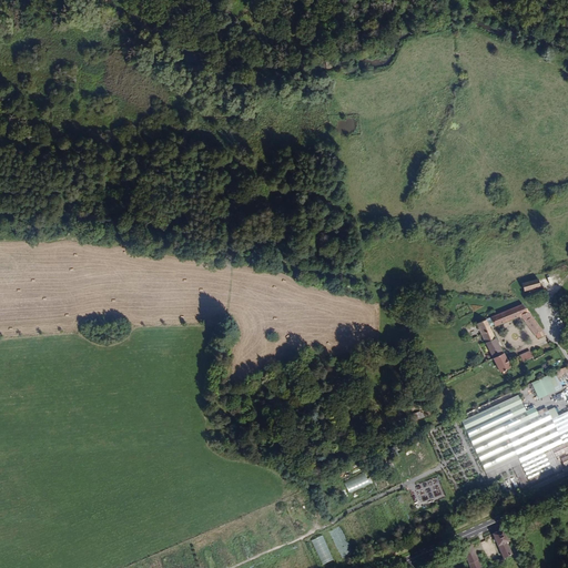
[(534,287),(529,277),(519,282),(521,288),(527,286),(528,290),(534,287)]
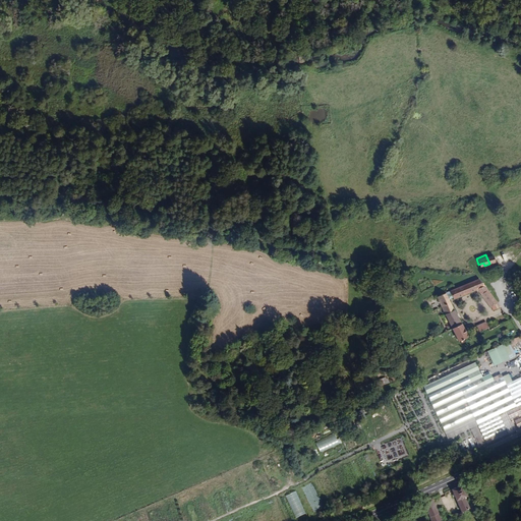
[(500,310),(475,280),(433,299),(457,344),(465,340),(446,303),(473,290),(493,314),(500,310)]
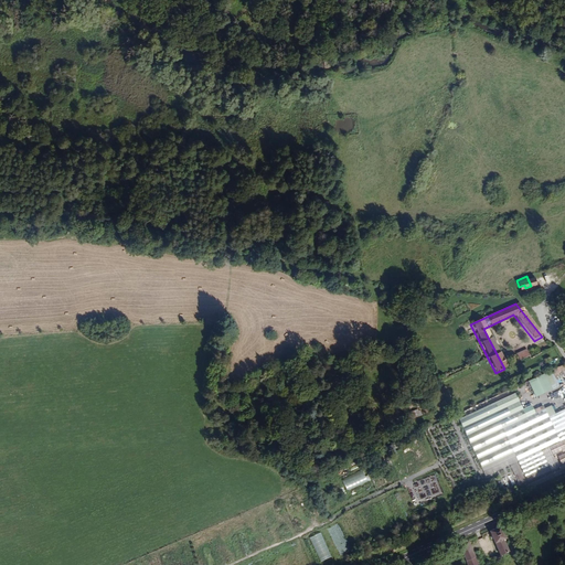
[(526,356),(523,350),(513,354),(518,361),(526,356)]
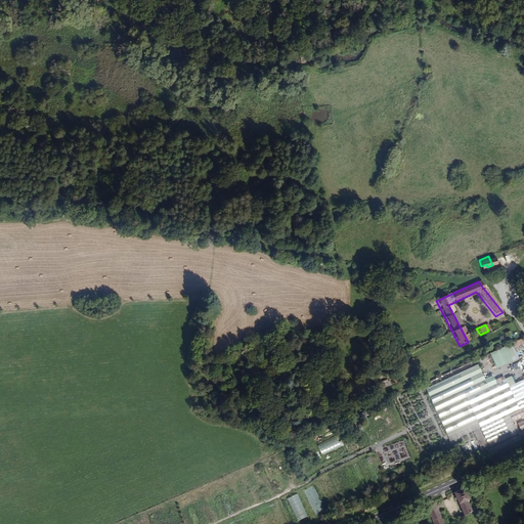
[(518,357),(511,343),(489,353),(495,367),(518,357)]
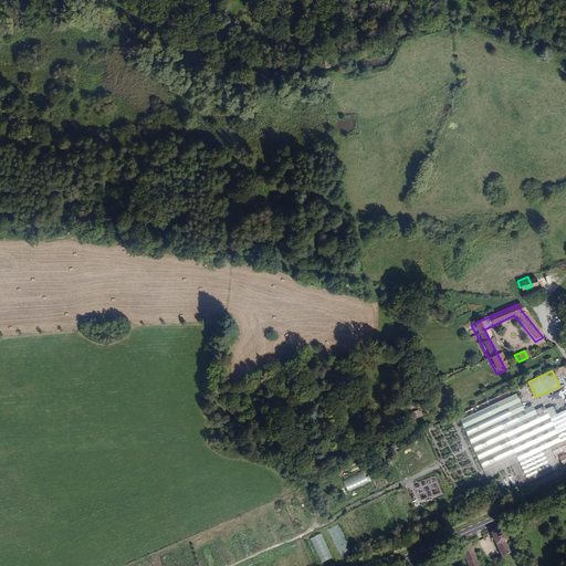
[(516,391),(459,417),(485,478),(515,463),(501,431),(543,411),(547,420),(556,416),(552,406),(545,409),(543,406),(534,410),(532,406),(524,410),(516,391)]
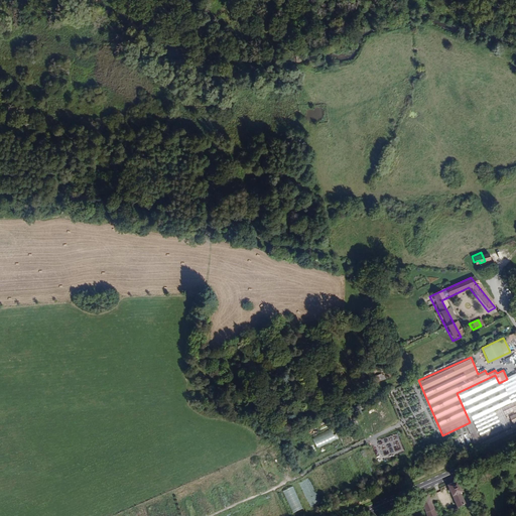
[(515,374),(507,379),(499,383),(495,375),(457,393),(470,422),(477,437),(498,428),(491,412),(515,400),(515,374)]
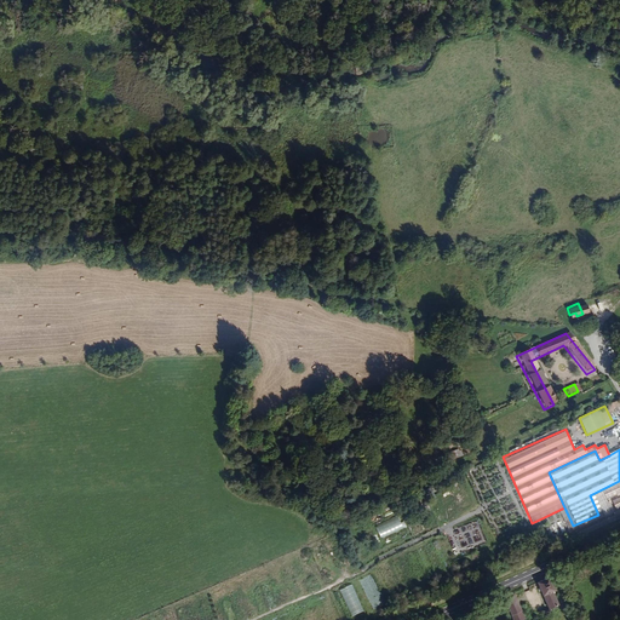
[(399,516),(372,526),(378,539),(408,528),(406,521),(401,522),(399,516)]
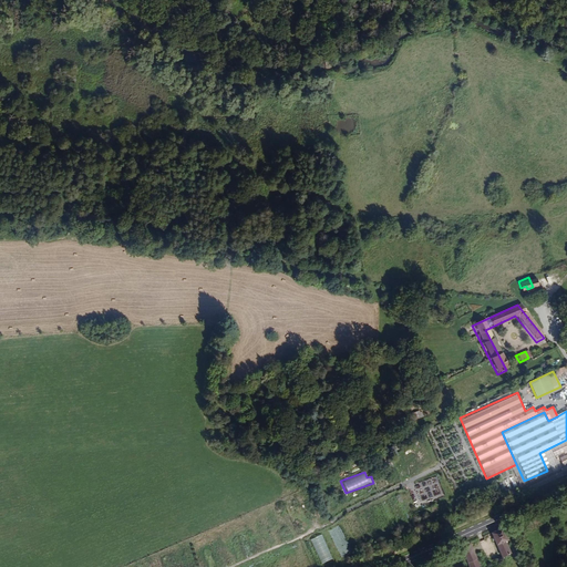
[(507,556),(502,544),(505,542),(500,529),(488,534),(497,556),(490,559),(491,563),(500,559),(507,556)]
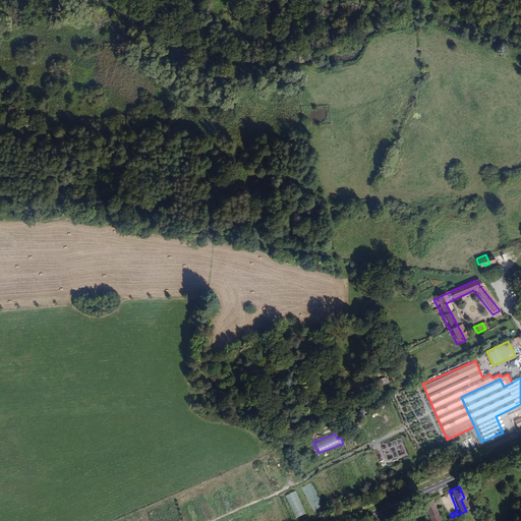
[(295,520),(305,516),(296,490),(285,495),(295,520)]
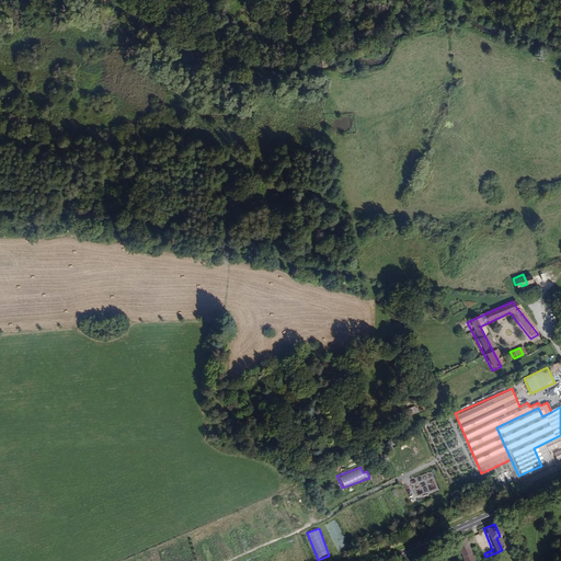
[(471,560),(461,539),(453,544),(460,560),(471,560)]
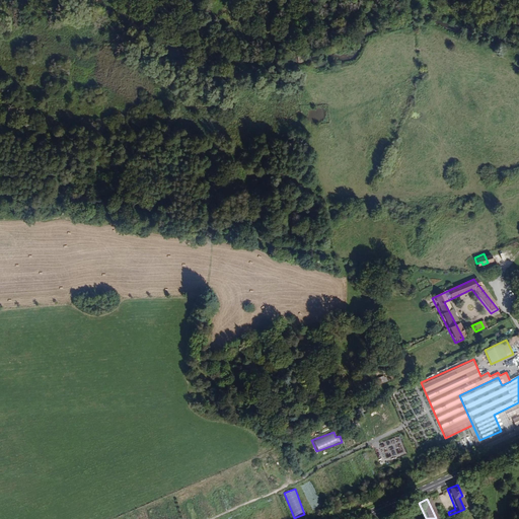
All buildings are outlined.
